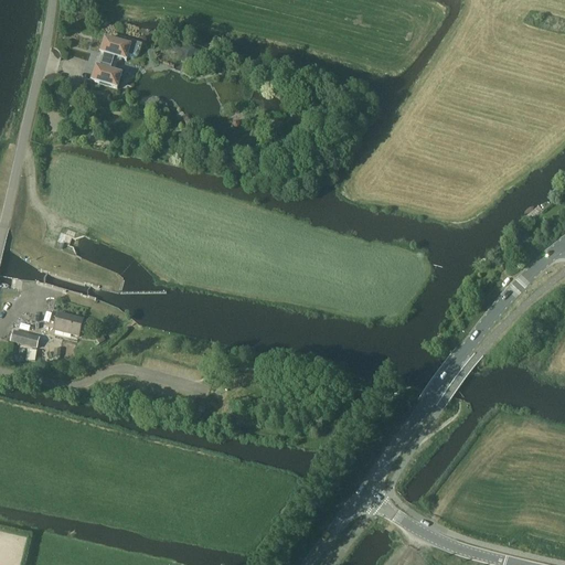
[(106,40),(102,54),(105,55),(100,68),(97,67),(93,83),(117,89),(121,74),(120,73),(119,73),(119,72),(118,71),(118,70),(117,68),(117,67),(118,66),(118,65),(118,64),(119,63),(120,63),(120,62),(121,62),(123,62),(124,62),(125,62),(125,61),(129,62),(131,57),(132,59),(134,59),(135,59),(136,59),(137,59),(138,59),(139,57),(140,56),(140,55),(141,55),(141,54),(141,53),(142,53),(145,46),(119,39),(117,43),(106,40)]
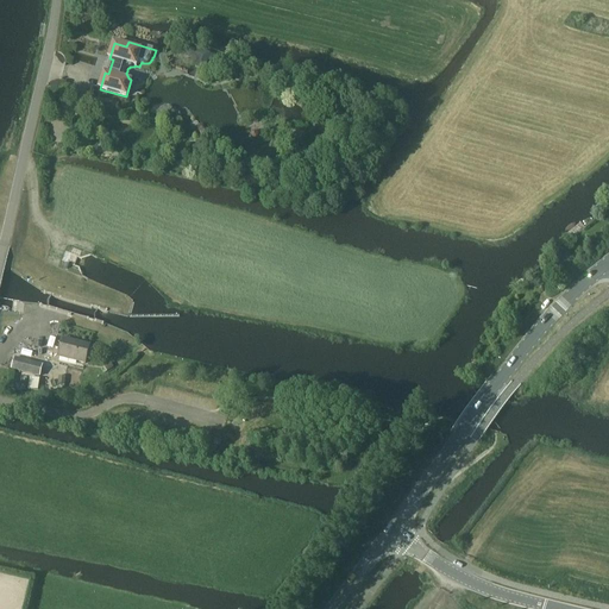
[(199,61),(196,66),(206,69),(212,54),(190,46),(187,57),(199,61)]
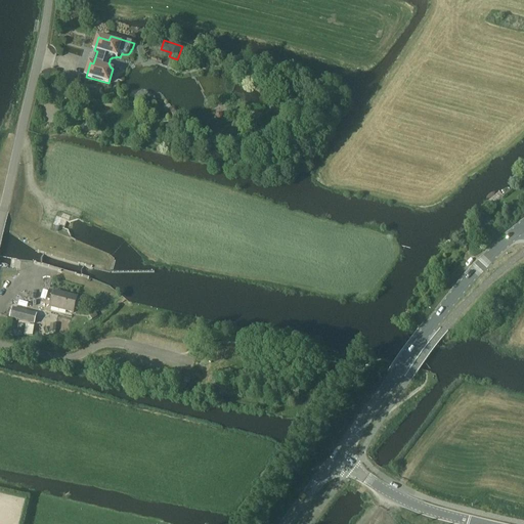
[(182,52),(198,57),(199,52),(183,47),(182,52)]
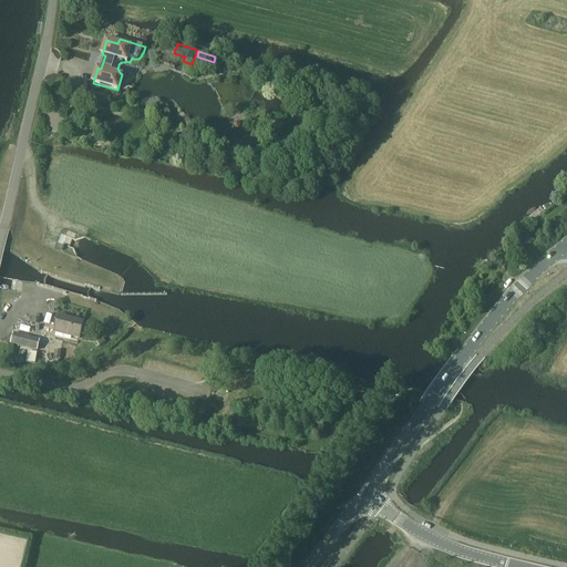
[(79,339),(84,321),(60,316),(55,332),(79,339)]
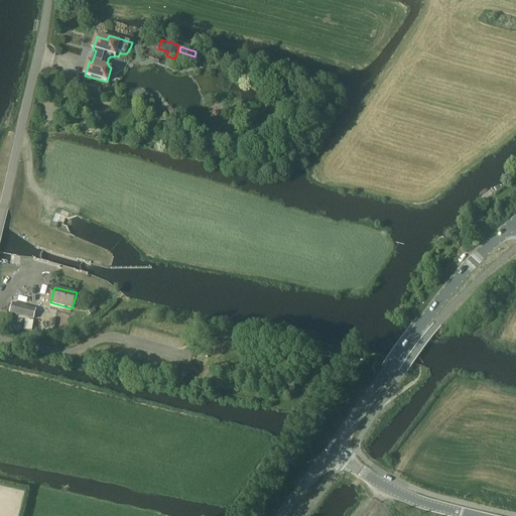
[(34,318),(36,308),(13,302),(11,312),(34,318)]
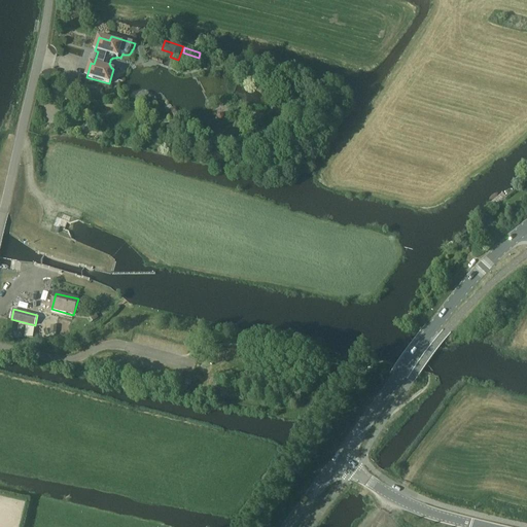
[(27,325),(26,337),(34,337),(35,326),(27,325)]
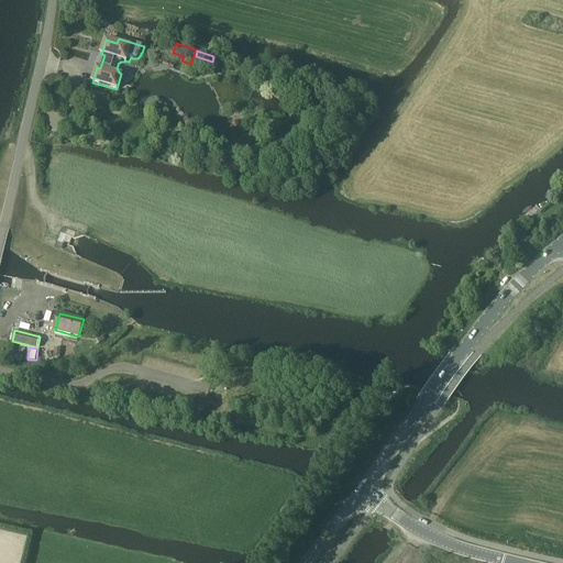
All buildings are outlined.
